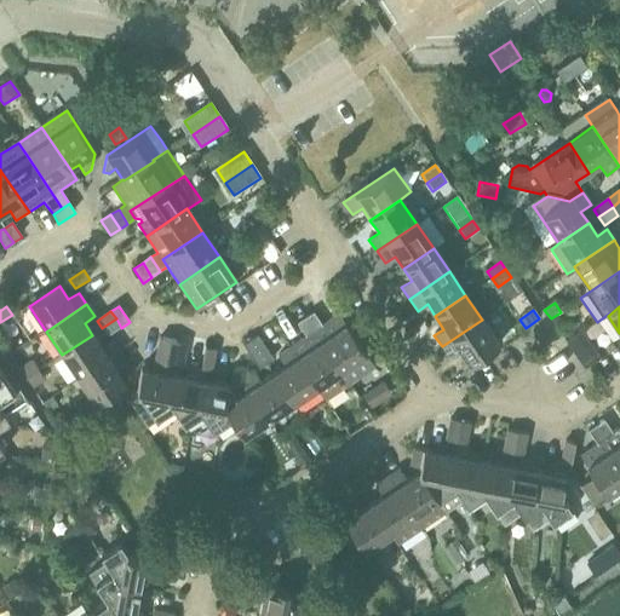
[(305,318),(315,333),(322,327),(313,314),(305,318)]
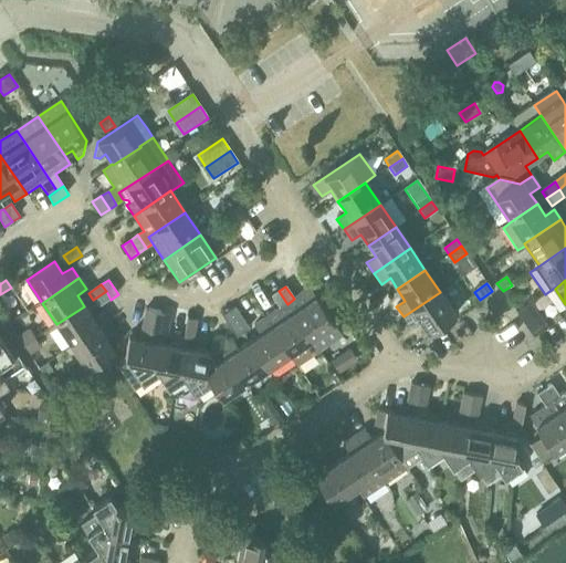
[(299,298),(287,304),(320,352),(342,336),(310,289),(297,296),(299,298)]
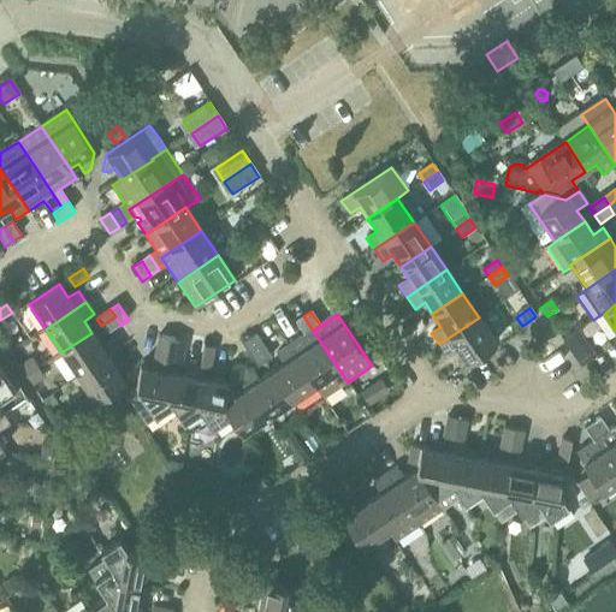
[(116,316),(101,326),(107,334),(120,326),(116,316)]
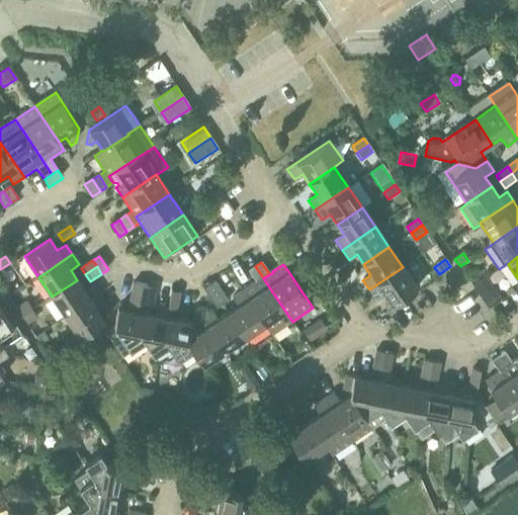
[(263,278),(255,266),(248,271),(256,283),(263,278)]
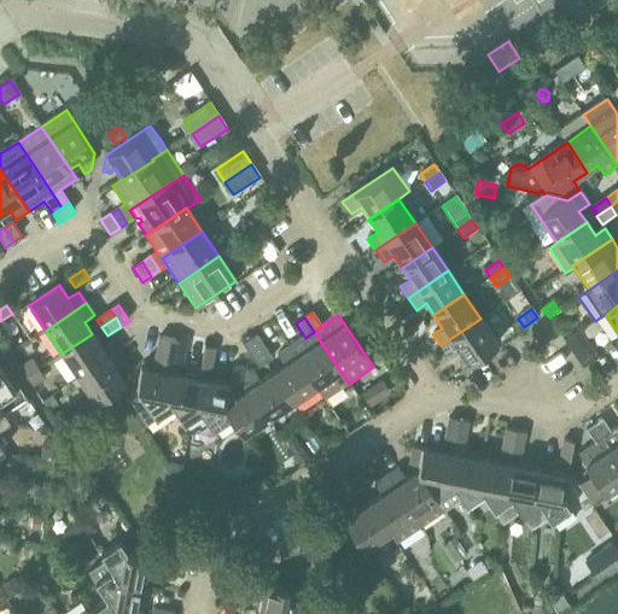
[(481,319),(441,345),(449,358),(459,351),(467,364),(497,345),(481,319)]
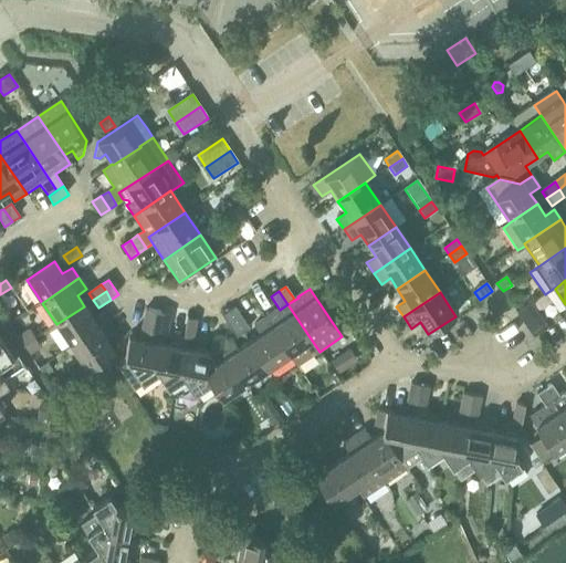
[(280,310),(265,319),(290,355),(297,366),(320,352),(287,304),(280,310)]
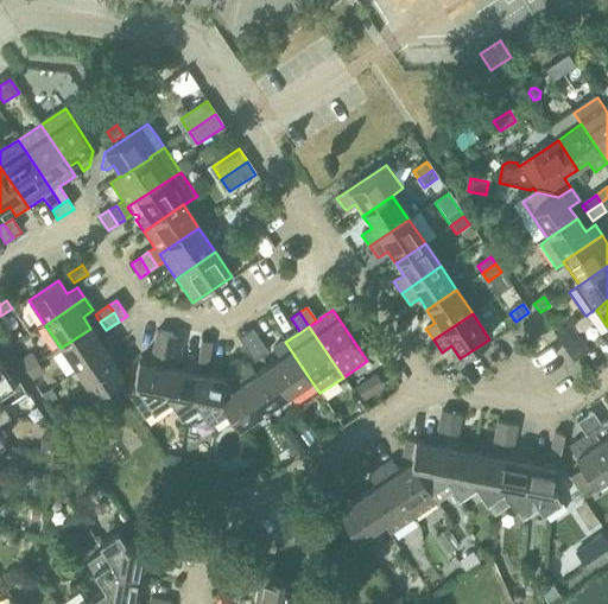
[(90,329),(61,348),(76,372),(107,353),(107,354),(118,347),(108,335),(99,341),(90,329)]
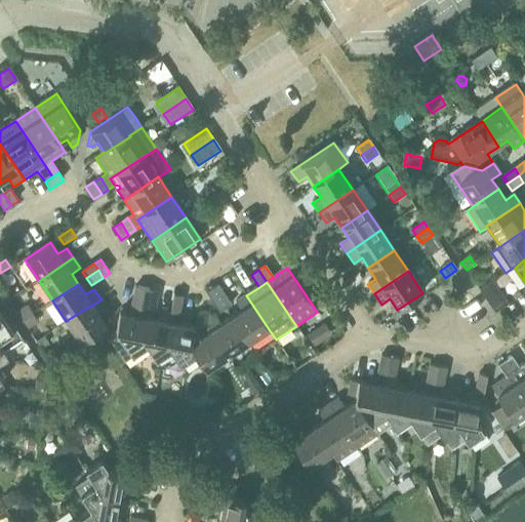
[(210,299),(221,291),(217,285),(205,293),(210,299)]
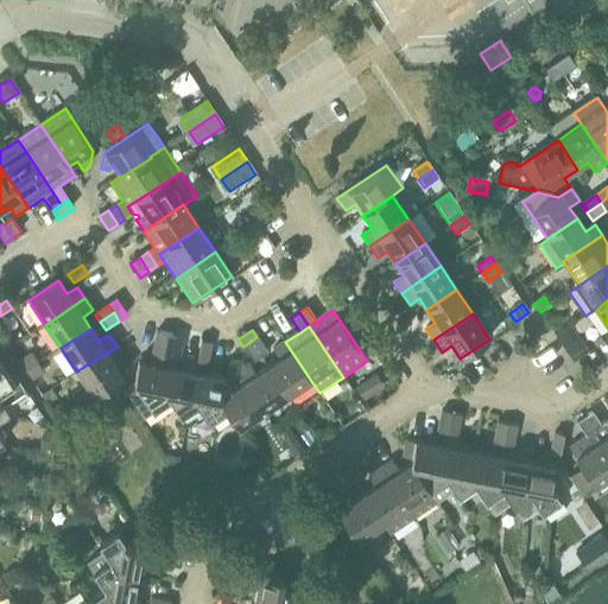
[(170,357),(173,336),(157,334),(151,366),(138,363),(134,385),(137,389),(127,395),(144,420),(170,402),(171,401),(163,388),(168,369),(170,357)]
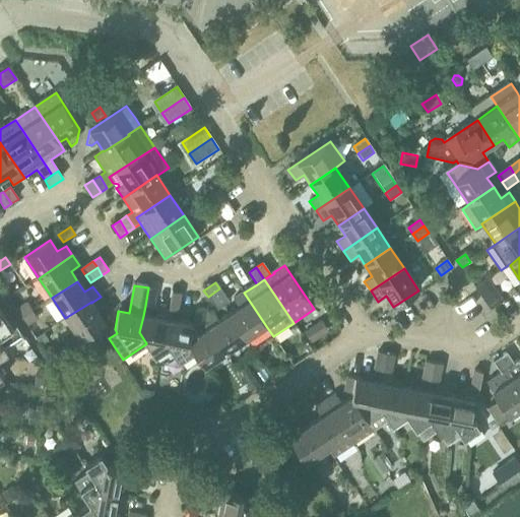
[(148,287),(145,306),(153,308),(156,289),(148,287)]
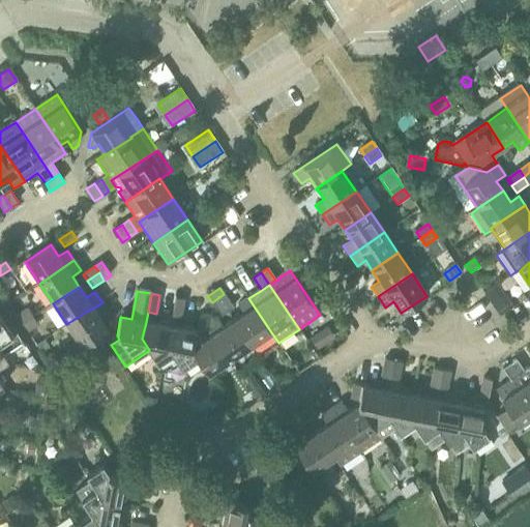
[(224,294),(212,302),(216,310),(229,301),(224,294)]
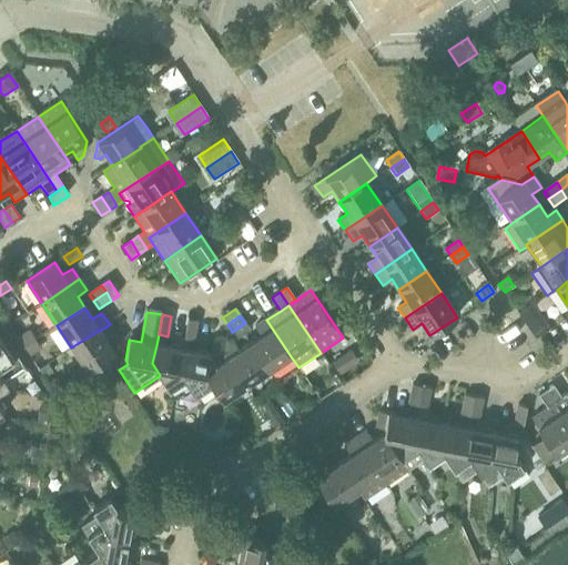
[(189,320),(184,340),(193,341),(198,322),(189,320)]
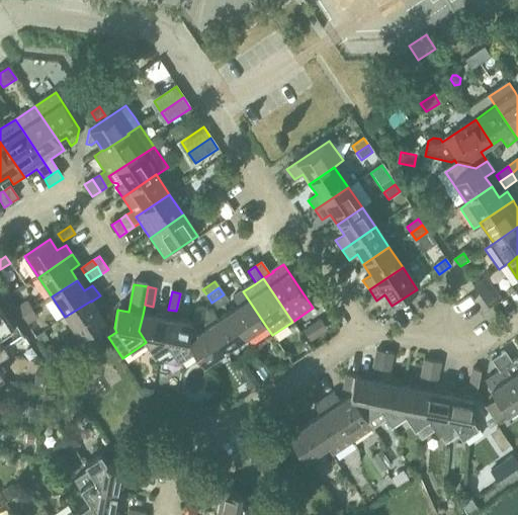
[(228,313),(245,338),(265,325),(243,291),(232,298),(238,307),(228,313)]
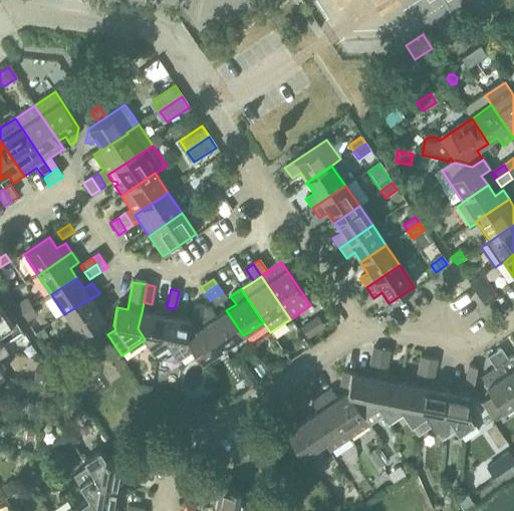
[(222,292),(210,300),(215,307),(226,299),(222,292)]
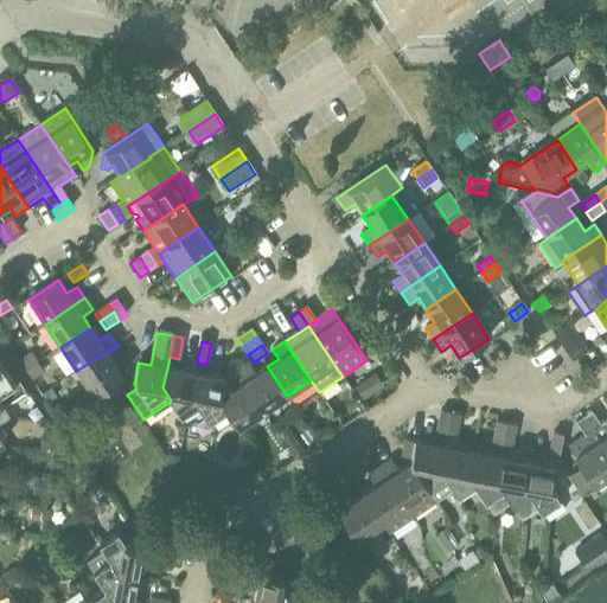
[(76,371),(94,396),(123,377),(126,360),(121,359),(115,364),(107,352),(76,371)]
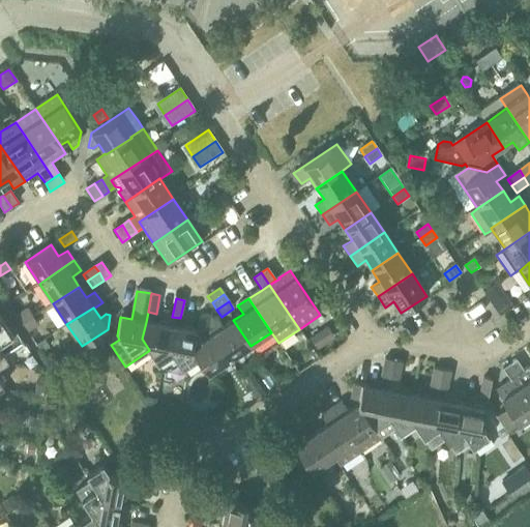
[(26,310),(18,315),(21,320),(23,323),(31,318),(26,310)]
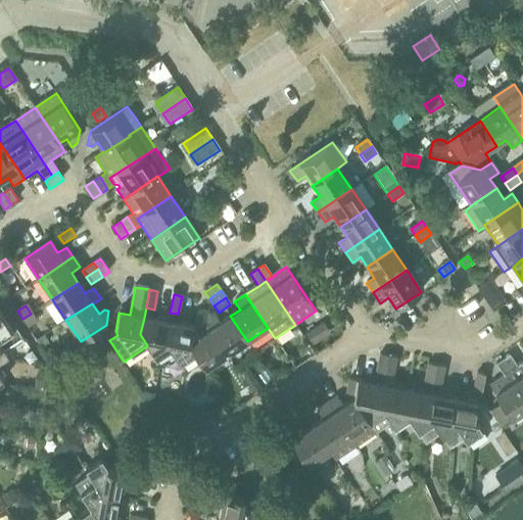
[(12,332),(0,314),(0,345),(7,356),(25,343),(15,330),(12,332)]
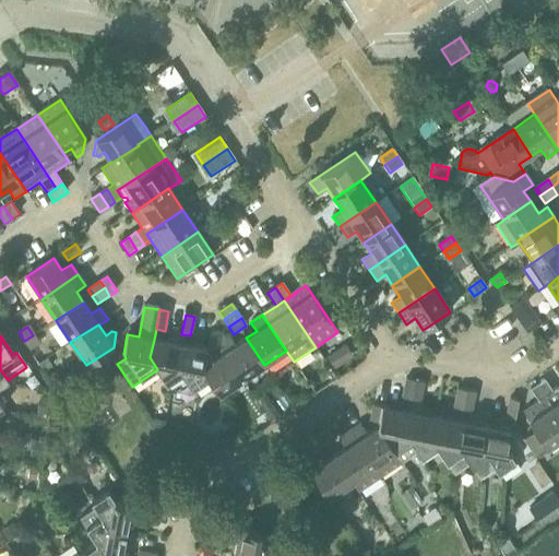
[(33,335),(24,341),(31,351),(39,345),(33,335)]
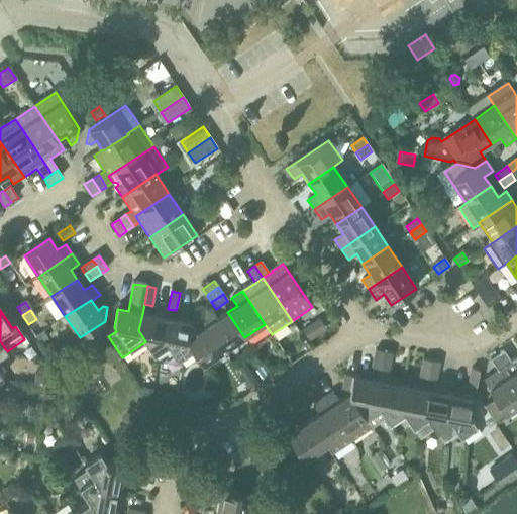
[(211,311),(200,318),(206,326),(208,325),(224,350),(244,337),(227,312),(217,319),(211,311)]
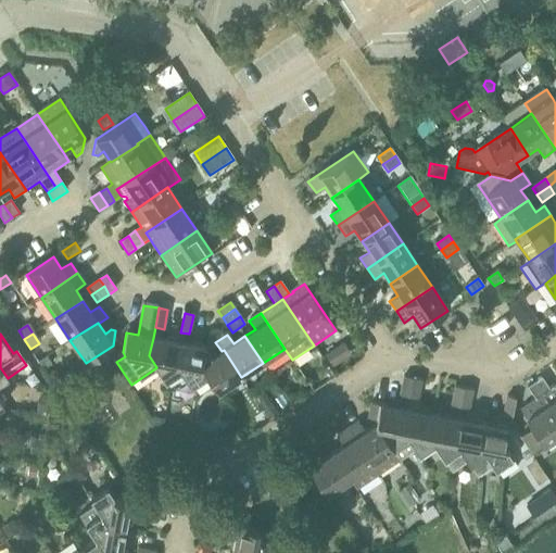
[(175,363),(179,343),(153,338),(149,355),(156,367),(155,368),(165,384),(180,374),(182,373),(175,363)]
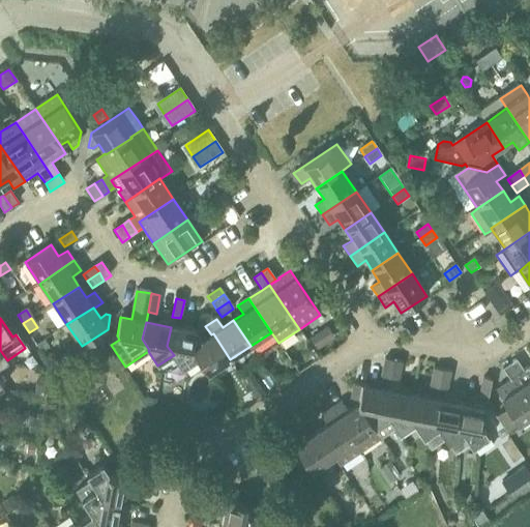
[(194,331),(171,327),(167,346),(174,355),(172,356),(182,371),(198,360),(192,350),(194,334),(194,331)]
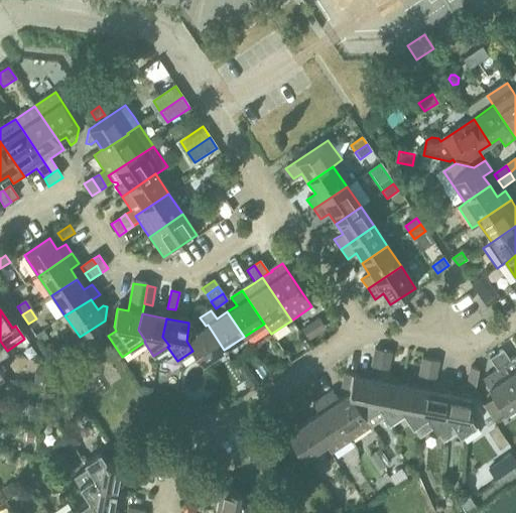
[(197,333),(192,327),(188,326),(186,341),(192,351),(203,365),(224,350),(208,325),(197,333)]
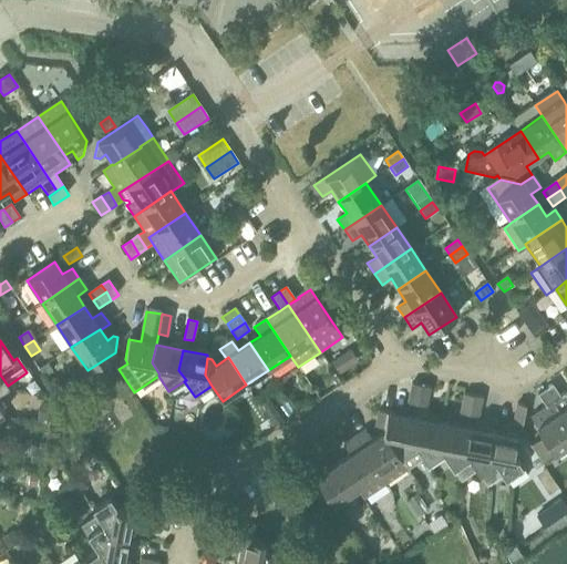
[(339,358),(331,363),(339,377),(348,371),(339,358)]
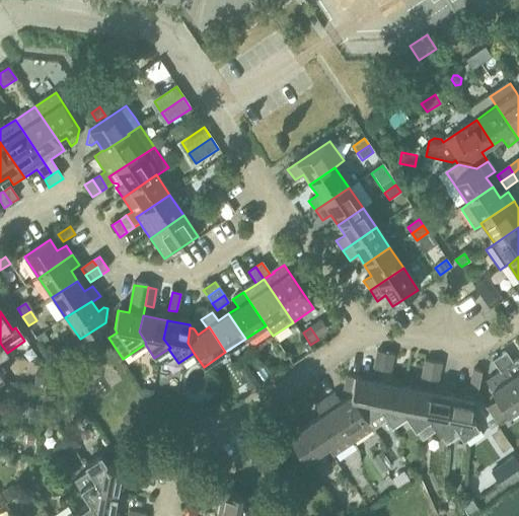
[(43,334),(36,338),(42,346),(48,342),(43,334)]
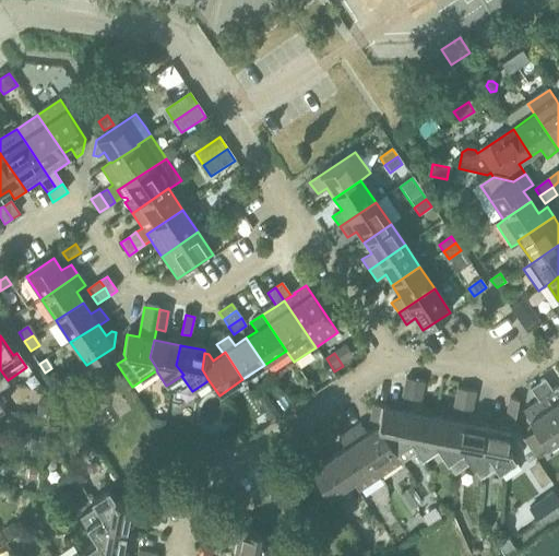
[(409,400),(414,381),(405,379),(402,399),(409,400)]
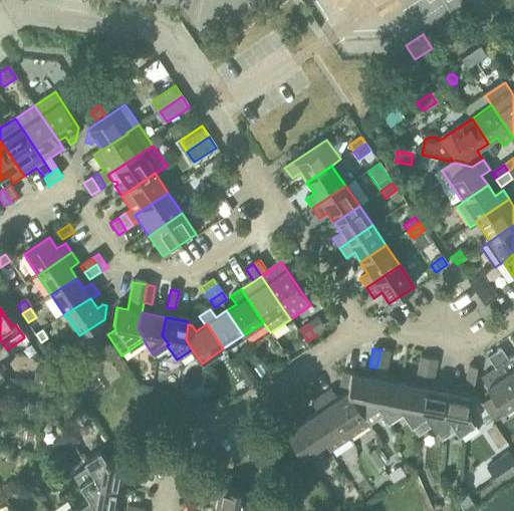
[(494,354),(502,365),(508,361),(500,349),(494,354)]
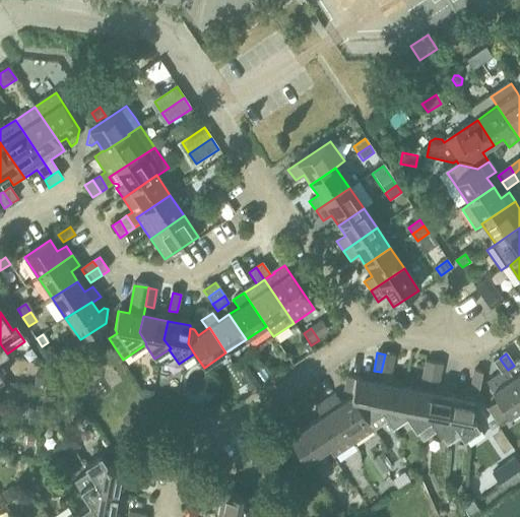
[(385,354),(381,372),(390,374),(393,356),(385,354)]
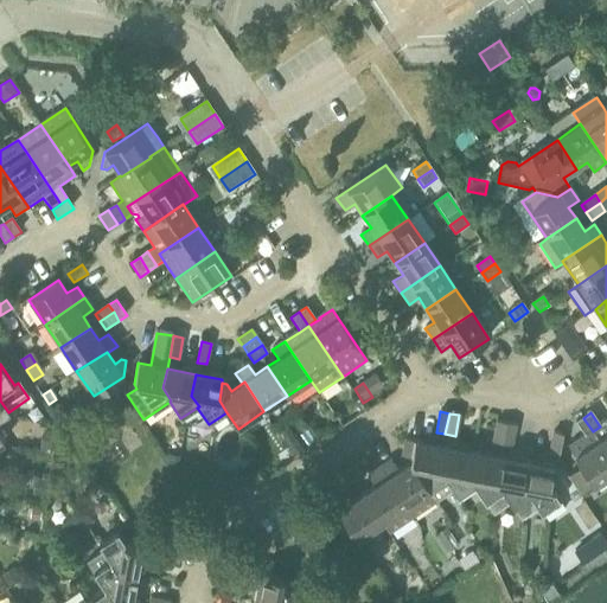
[(593,431),(583,418),(575,423),(582,435),(585,437),(593,431)]
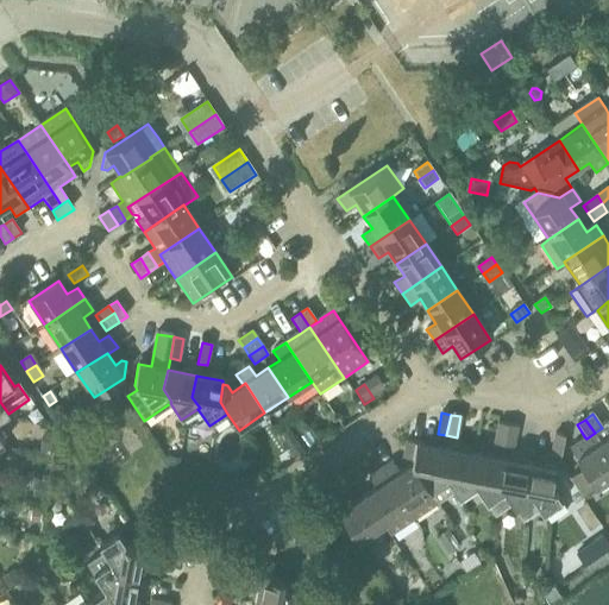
[(608,423),(602,428),(595,433),(608,454),(608,423)]
